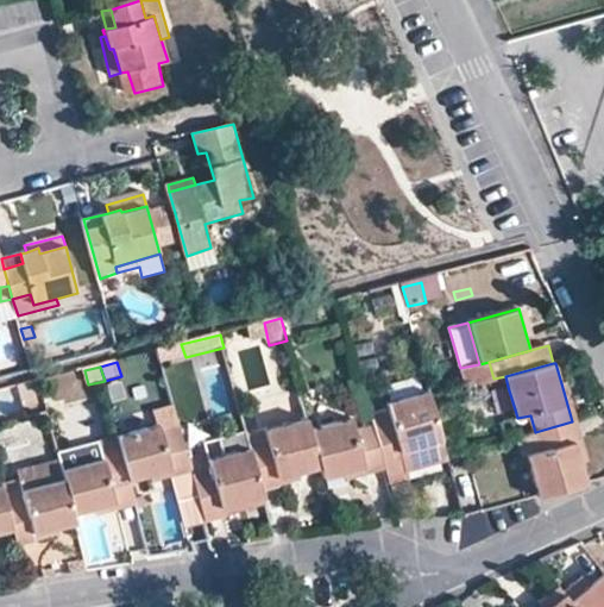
[(568,382),(561,383),(572,421),(579,420),(568,382)]
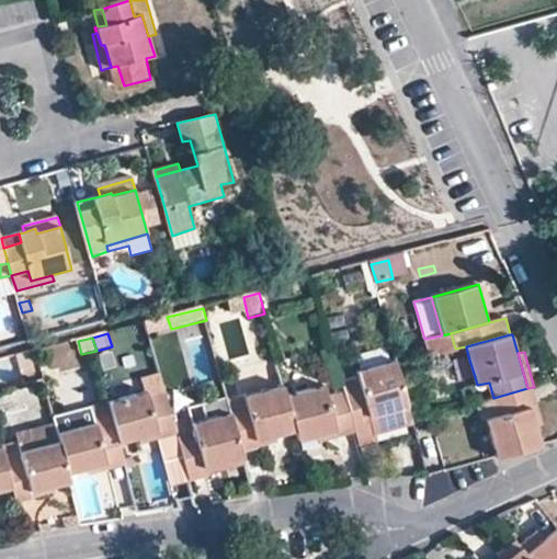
[(32,353),(19,356),(22,373),(35,368),(32,353)]
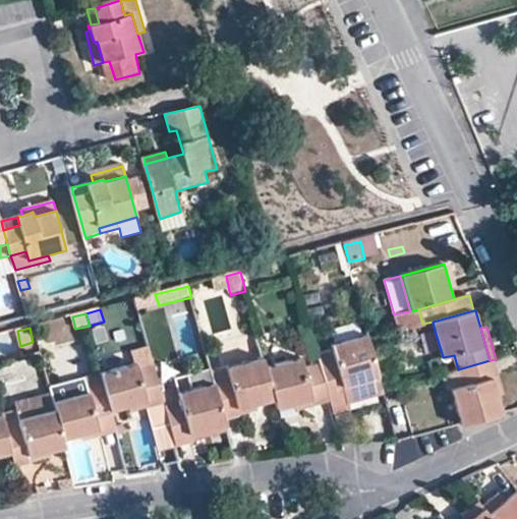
[(441,350),(435,331),(423,335),(427,353),(441,350)]
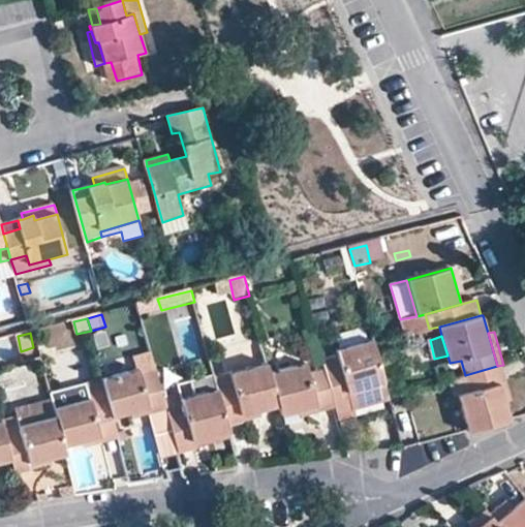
[(392,339),(376,343),(379,353),(395,350),(392,339)]
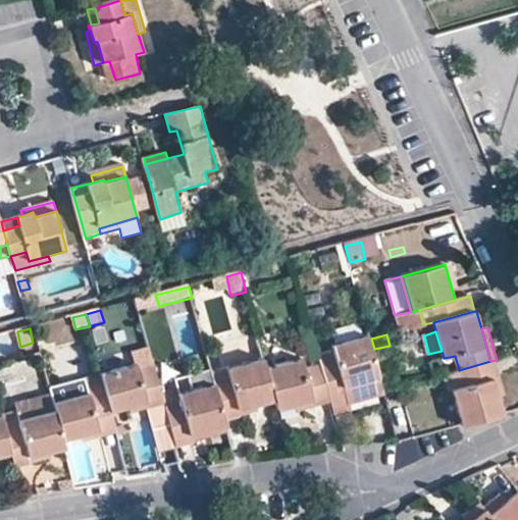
[(374,349),(371,339),(370,336),(332,345),(335,353),(318,356),(320,364),(328,397),(330,404),(331,407),(350,403),(349,401),(345,386),(381,377),(374,349)]
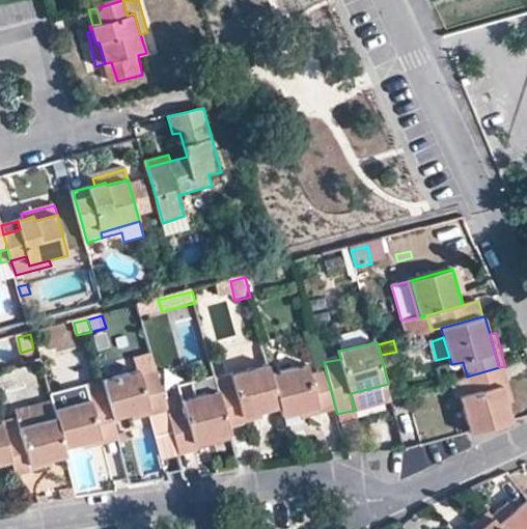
[(267,360),(269,366),(270,371),(280,368),(278,358),(267,360)]
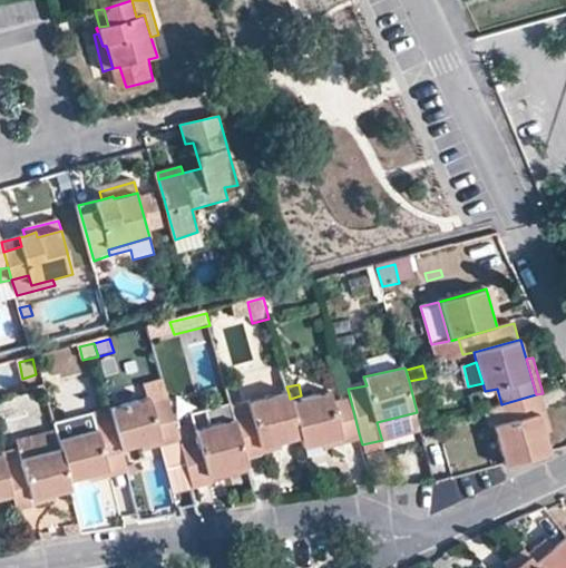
[(330,392),(291,402),(300,437),(303,448),(323,442),(359,433),(350,398),(334,401),(330,392)]
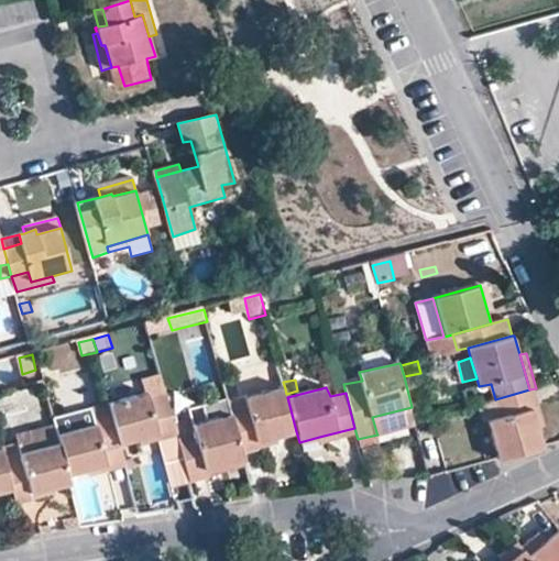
[(287,397),(286,394),(285,388),(247,397),(251,409),(232,413),(233,415),(241,446),(278,437),(296,431),(287,397)]
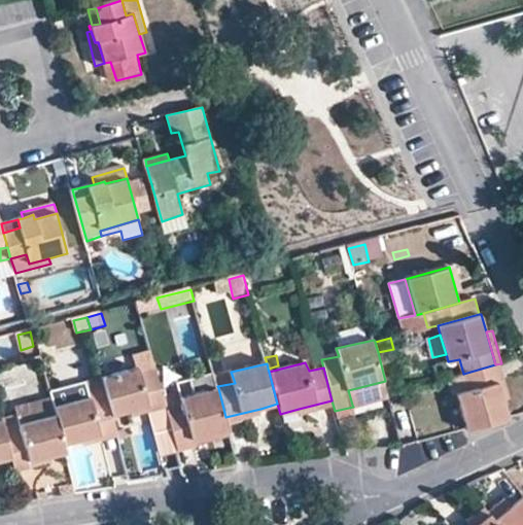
[(511,397),(501,363),(495,364),(504,399),(511,397)]
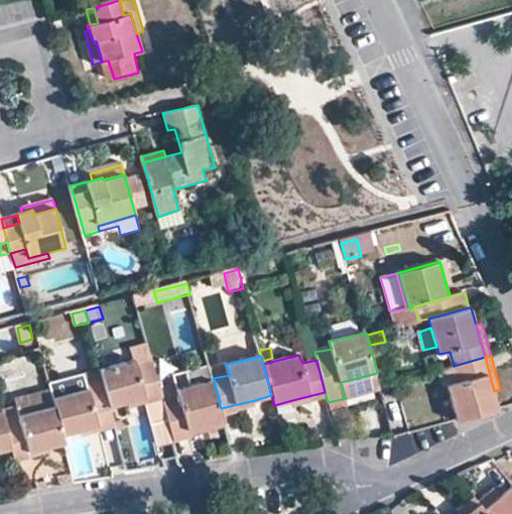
[(494,391),(485,357),(454,366),(440,370),(444,385),(448,385),(458,420),(495,410),(499,409),(494,391)]
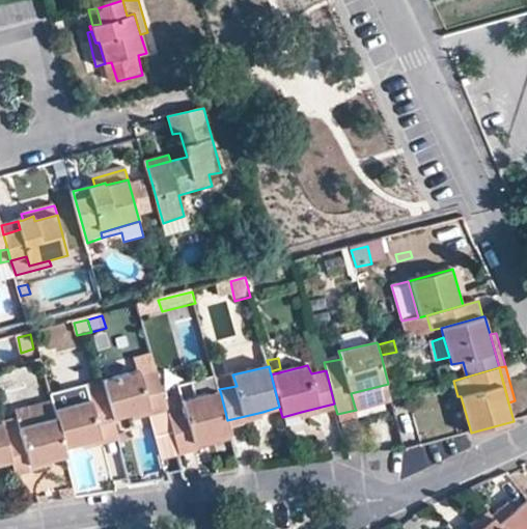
[(142,371),(104,381),(110,401),(114,419),(132,415),(166,406),(164,399),(157,373),(143,377),(142,371)]
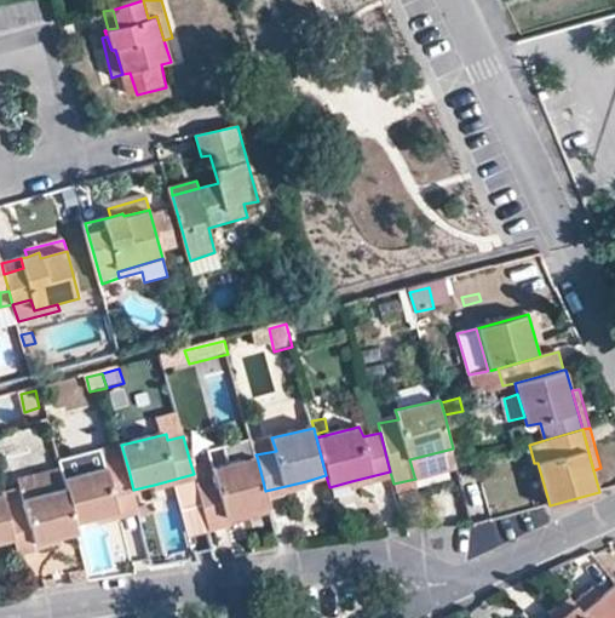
[(414,476),(458,464),(453,448),(409,459),(414,476)]
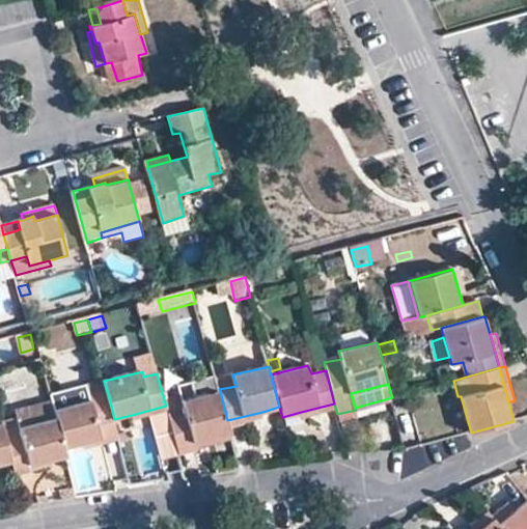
[(182,396),(164,399),(166,406),(167,412),(176,447),(214,438),(231,434),(229,427),(227,420),(220,391),(184,400),(182,396)]
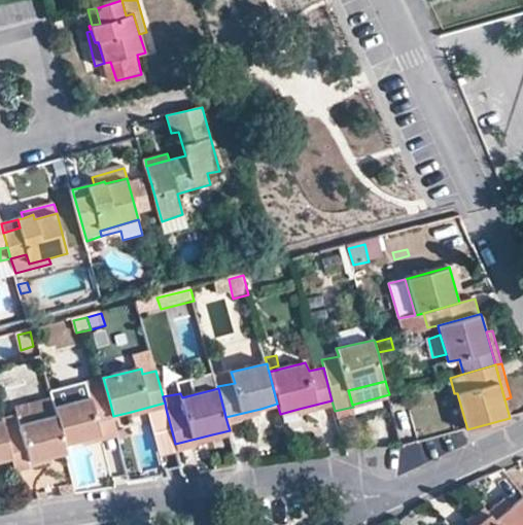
[(91,397),(55,406),(56,415),(65,445),(81,441),(118,432),(113,416),(109,398),(93,403),(91,397)]
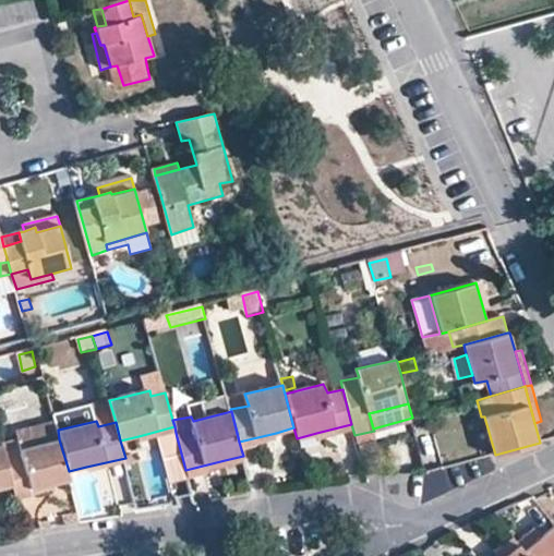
[(353,432),(351,424),(316,433),(318,439),(353,432)]
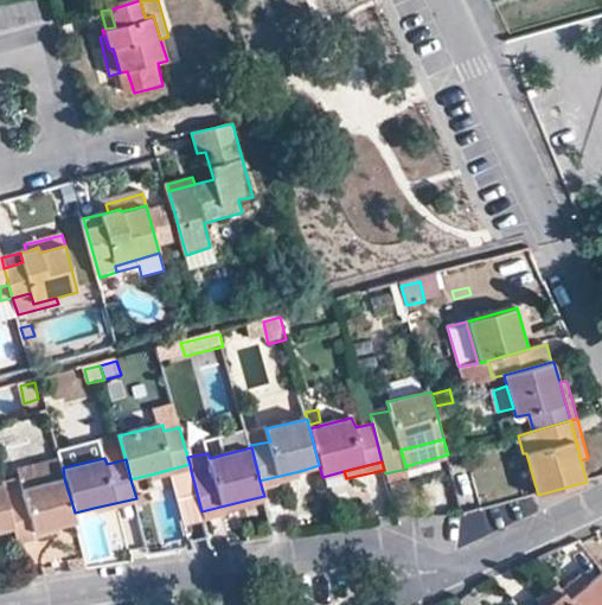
[(153,482),(191,471),(190,464),(151,475),(153,482)]
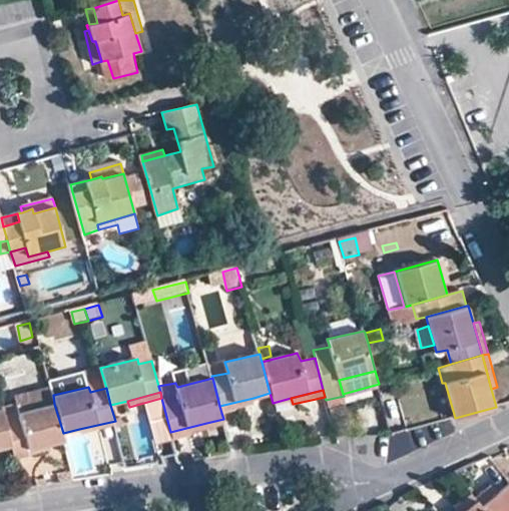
[(256,405),(253,398),(219,406),(221,413),(256,405)]
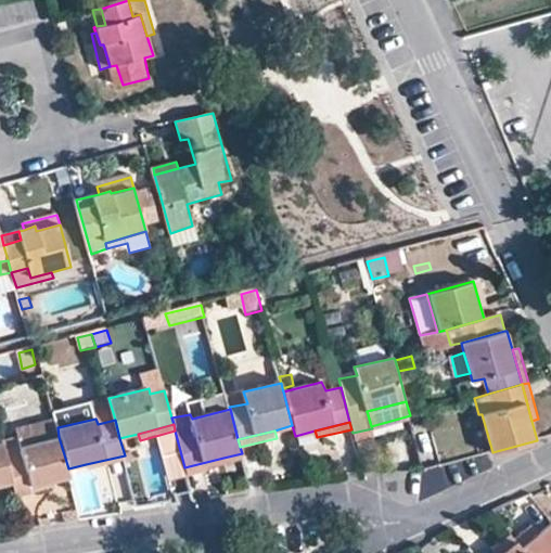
[(22,454),(7,458),(13,484),(15,491),(51,483),(71,478),(68,468),(59,437),(21,447),(22,454)]
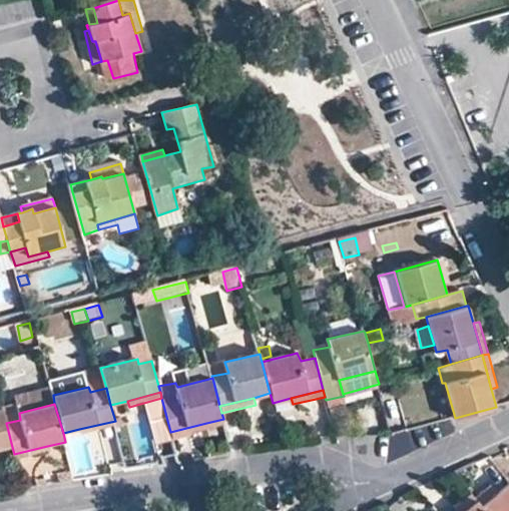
[(2,409),(0,409),(0,450),(12,447),(6,423),(2,409)]
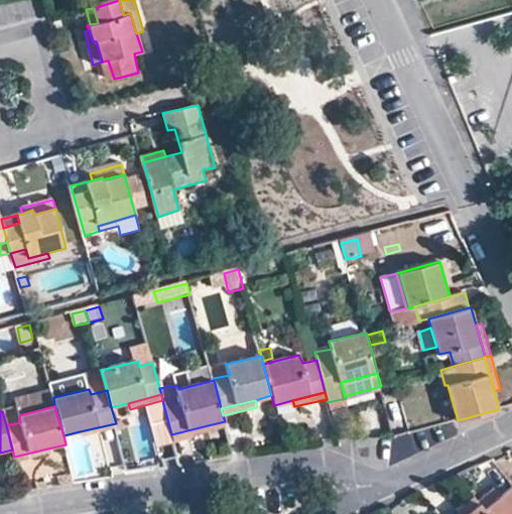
[(117,429),(116,423),(80,431),(82,437),(117,429)]
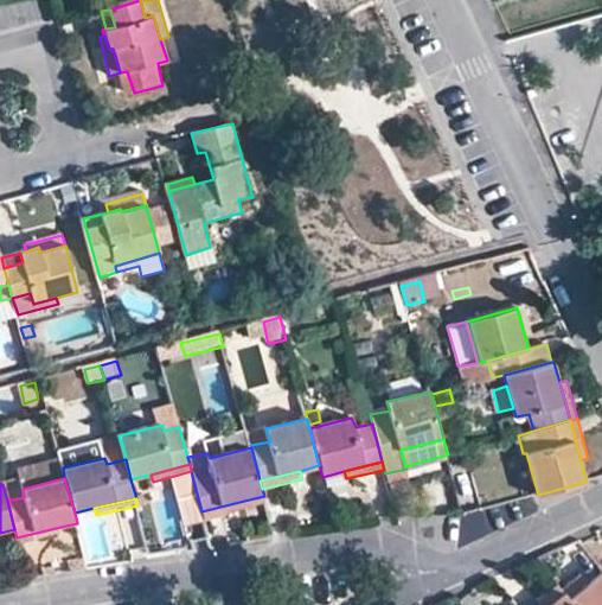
[(245,508),(244,501),(202,511),(204,521),(245,508)]
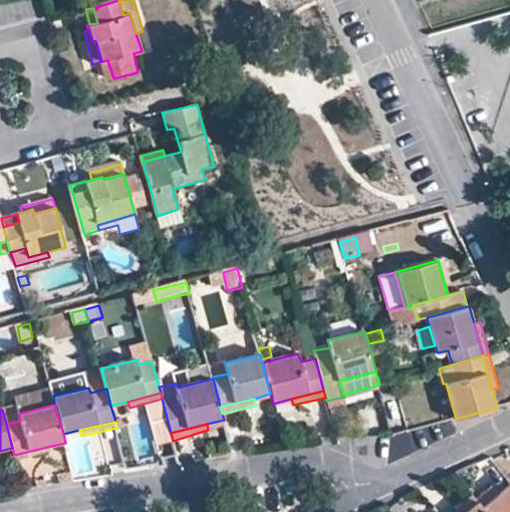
[(49,452),(47,447),(14,455),(16,461),(49,452)]
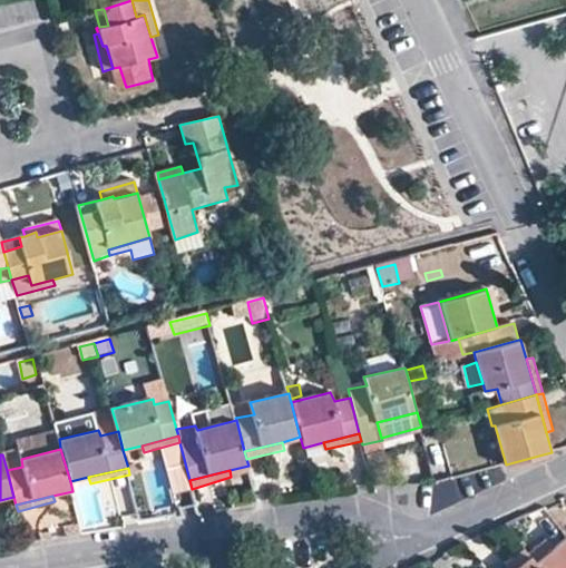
[(565,539),(555,547),(548,540),(528,555),(532,559),(535,564),(538,567),(565,567),(565,539)]
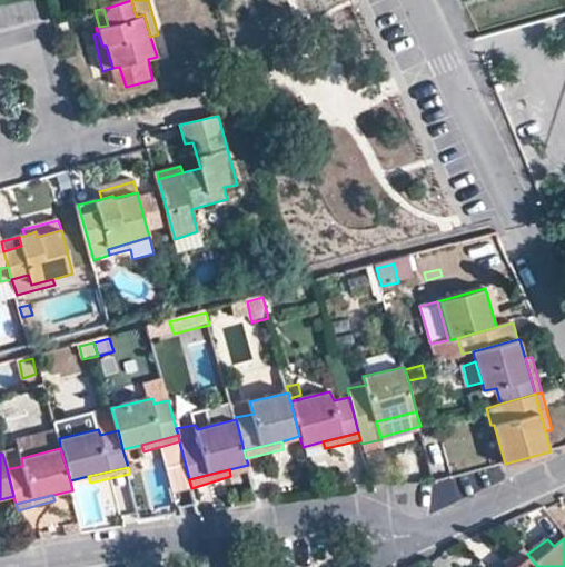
[(537,566),(534,563),(531,558),(527,554),(524,549),(506,564),(507,566),(537,566)]
